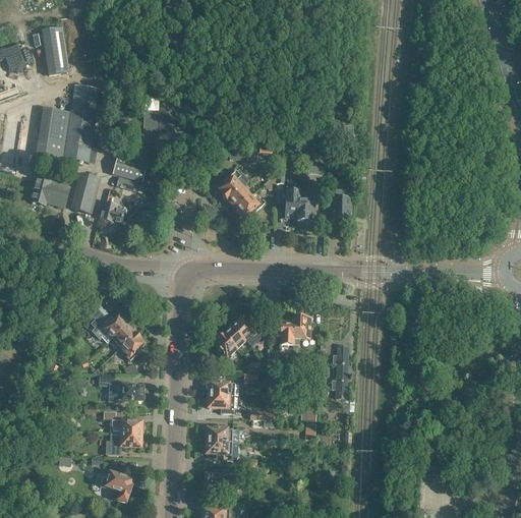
[(62,26),(42,30),(48,74),(68,71),(62,26)]
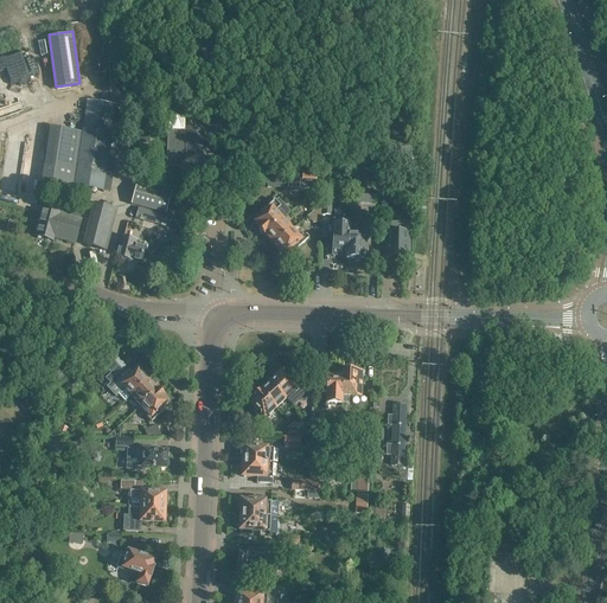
[(19,62),(0,66),(0,102),(29,95),(19,62)]
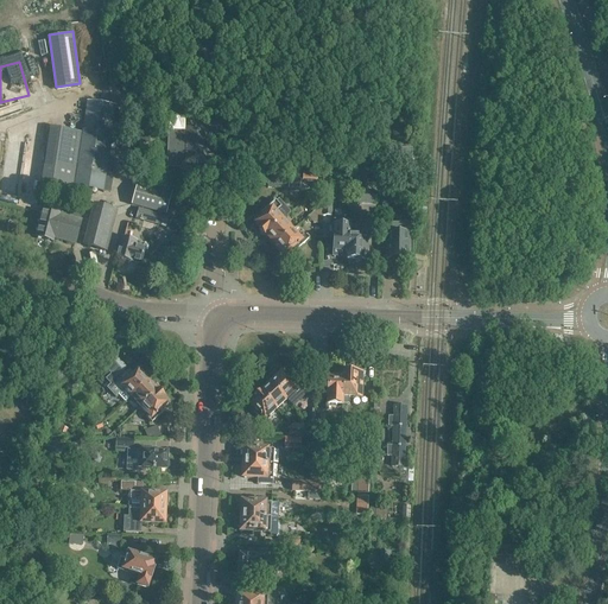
[(87,97),(74,184),(103,189),(103,188),(111,189),(112,179),(114,160),(108,159),(116,102),(87,97)]
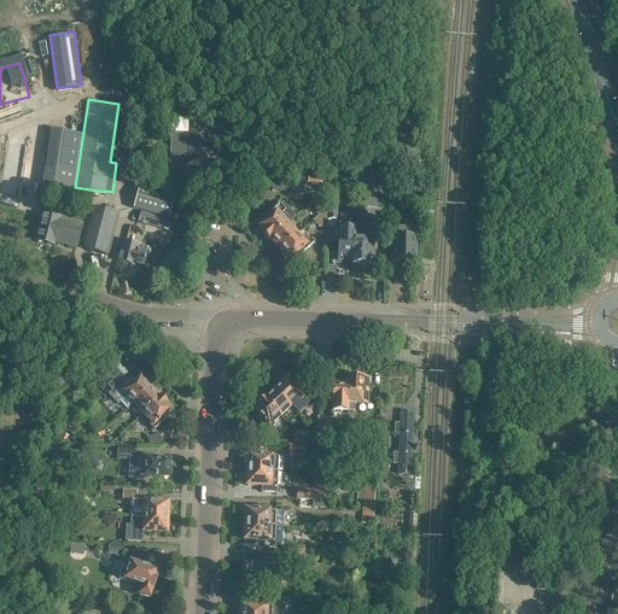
[(51,127),(41,186),(53,188),(52,197),(71,200),(82,132),(51,127)]
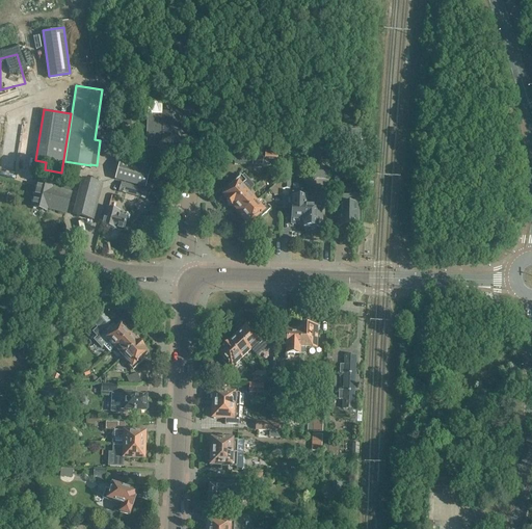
[(170,109),(163,109),(163,112),(148,111),(147,143),(162,144),(162,141),(179,141),(180,131),(186,132),(187,120),(213,121),(214,111),(187,110),(186,111),(180,110),(181,110),(174,109),(170,109)]
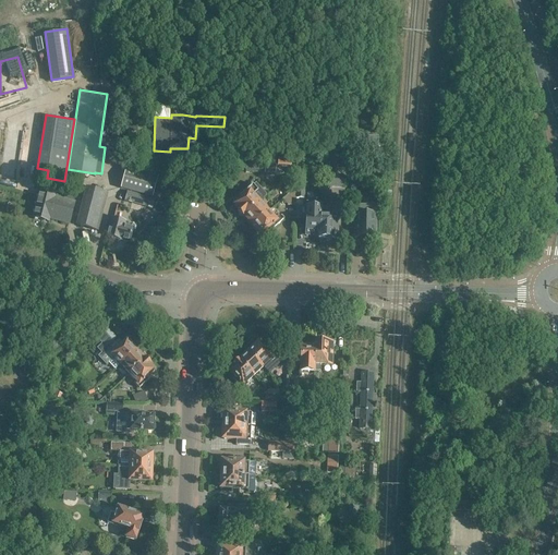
[(137,130),(138,119),(123,117),(122,128),(137,130)]
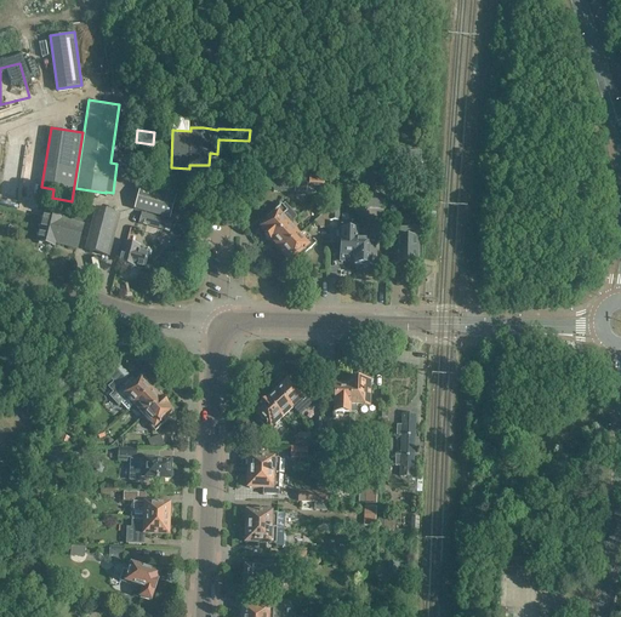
[(177,188),(142,177),(134,206),(170,216),(177,188)]
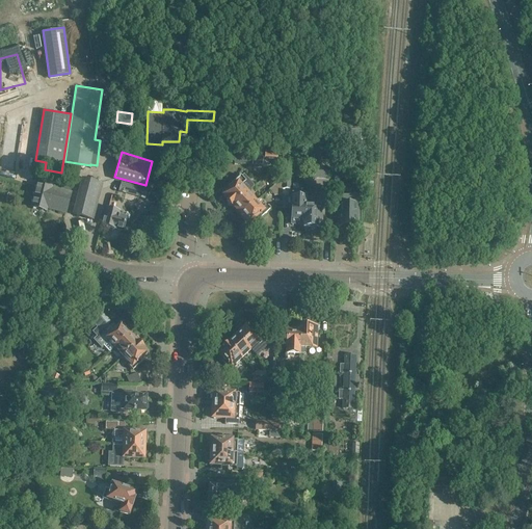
[(277,180),(283,180),(283,173),(277,173),(277,166),(275,166),(270,170),(277,180)]
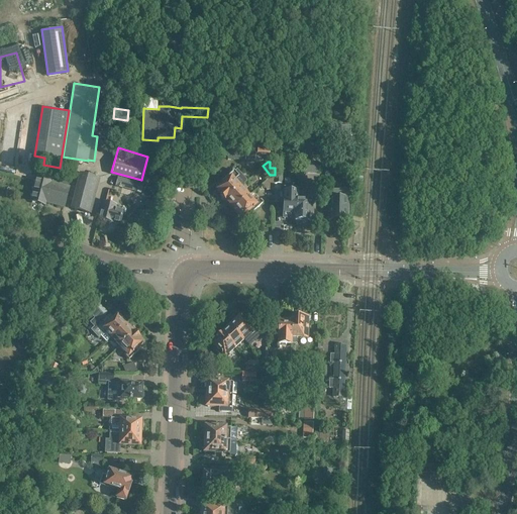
[(240,185),(240,184),(246,179),(240,172),(238,173),(233,169),(222,179),(224,181),(216,188),(220,191),(219,192),(220,193),(220,195),(222,197),(224,197),(225,199),(226,198),(240,185)]
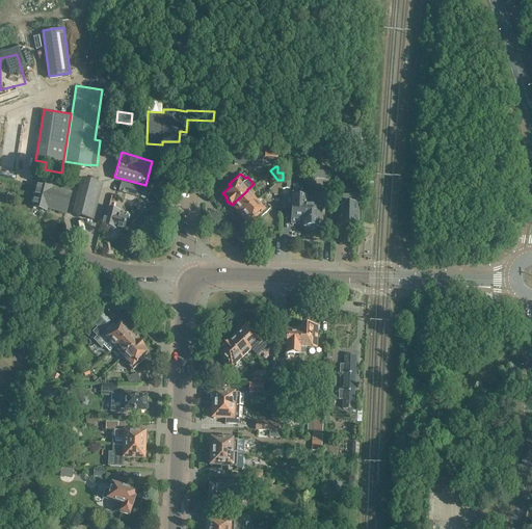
[(102,181),(83,176),(74,212),(92,217),(102,181)]
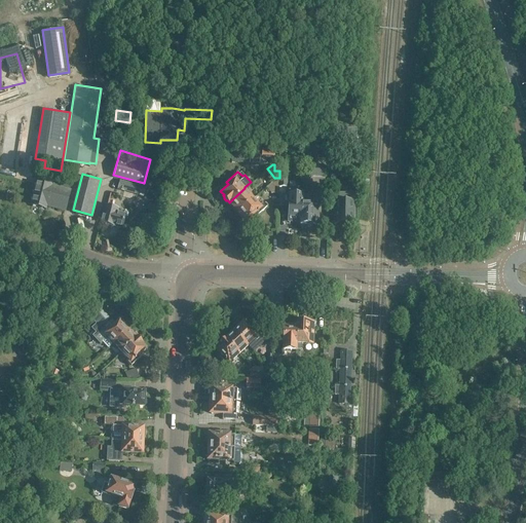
[(54,182),(38,178),(31,201),(45,206),(46,203),(65,208),(70,188),(71,182),(62,180),(61,186),(53,184),(54,182)]
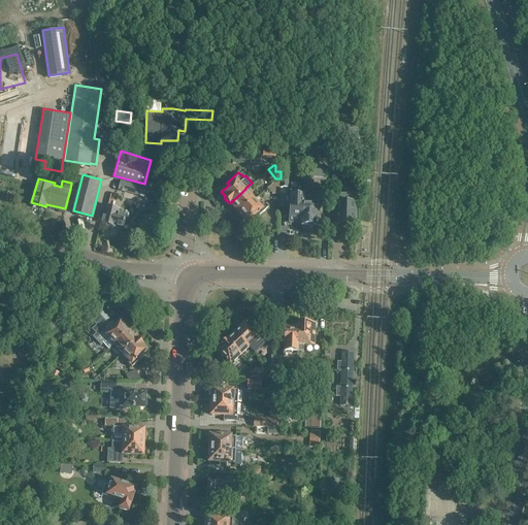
[(281,192),(281,178),(275,178),(268,185),(272,191),(281,192)]
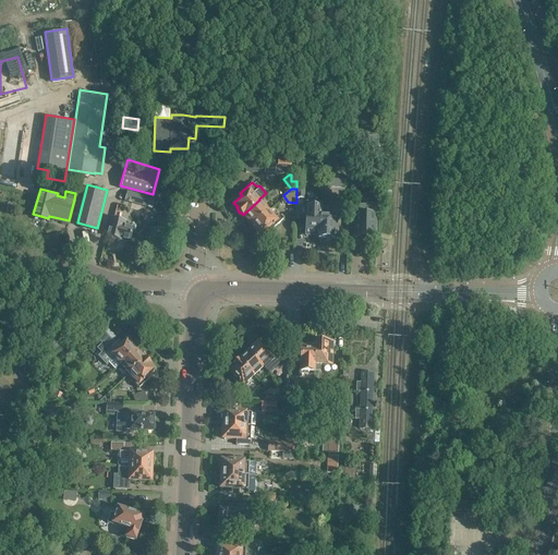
[(154,197),(128,190),(124,200),(131,201),(132,198),(145,202),(144,205),(150,206),(154,197)]
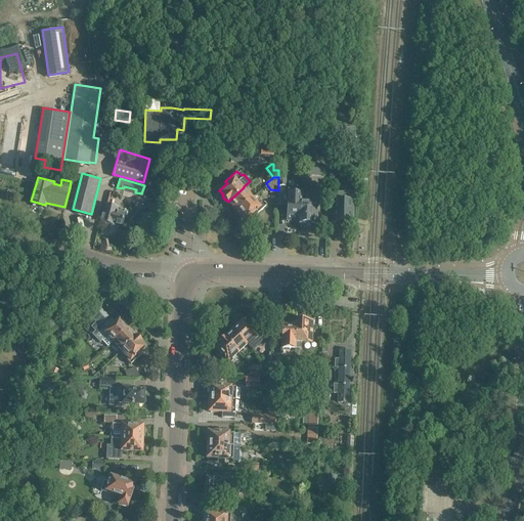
[(236,209),(237,209),(252,196),(244,187),(229,201),(232,205),(232,206),(234,209),(236,209)]
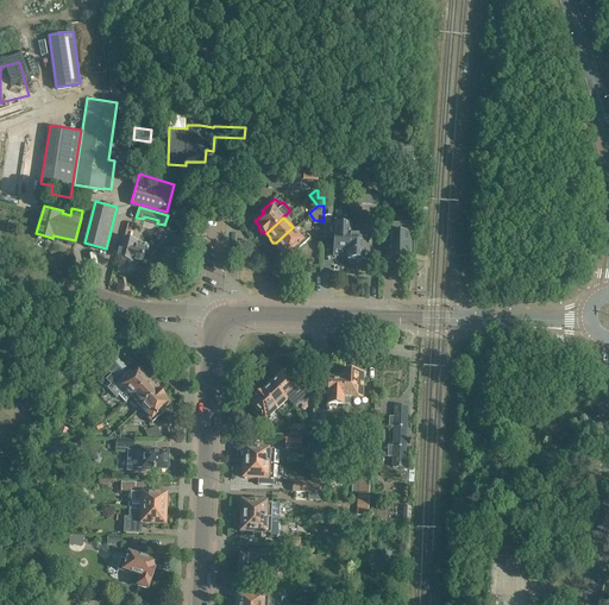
[(334,253),(347,253),(349,253),(349,225),(350,225),(350,218),(334,218),(334,253)]
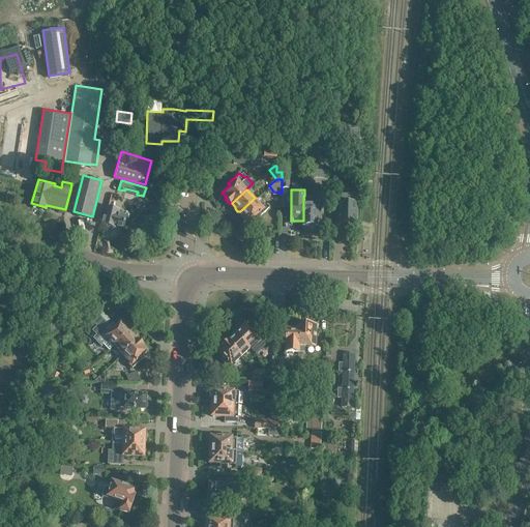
[(324,196),(304,196),(303,196),(303,221),(302,221),(302,223),(310,224),(310,225),(313,225),(314,224),(320,224),(320,216),(316,216),(316,208),(321,208),(321,202),(324,202),(324,196)]
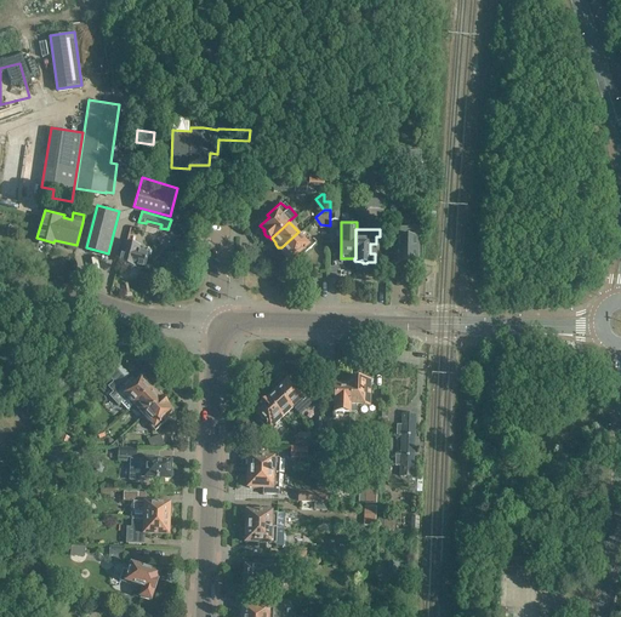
[(298,232),(281,247),(281,249),(281,251),(284,253),(286,253),(291,258),(300,250),(302,253),(315,240),(311,235),(306,240),(298,232)]
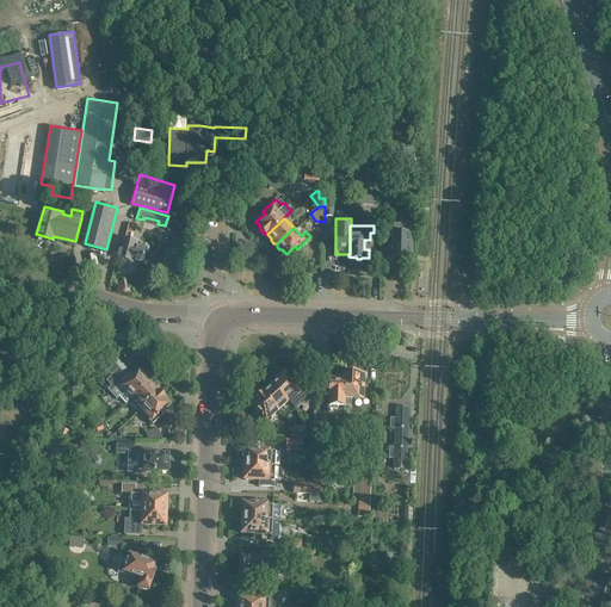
[(390,231),(390,256),(409,256),(409,233),(390,231)]
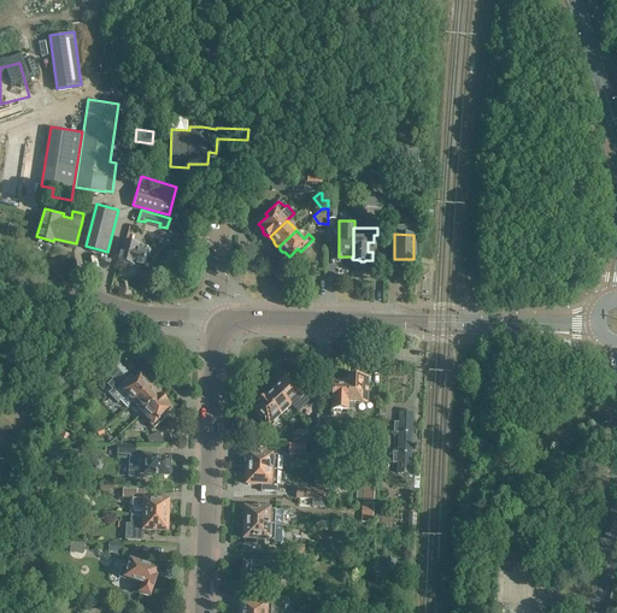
[(139,242),(123,237),(118,258),(144,264),(147,248),(139,246),(139,242)]
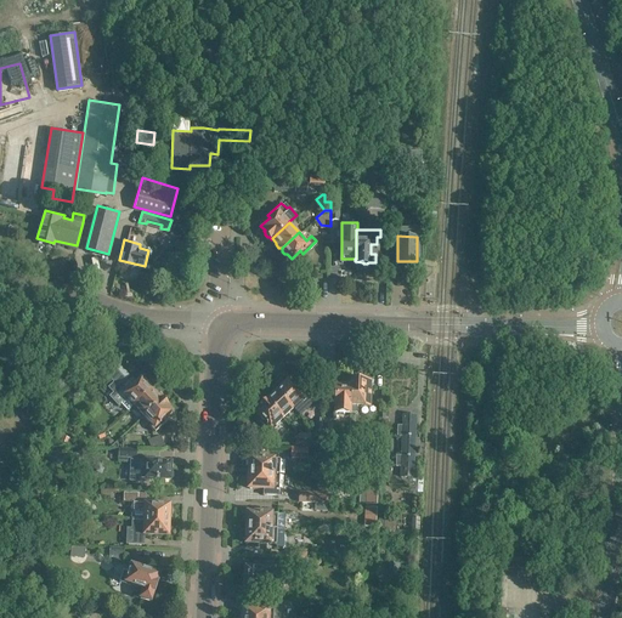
[(117,368),(117,367),(109,374),(114,379),(108,385),(113,390),(109,393),(118,403),(120,401),(128,408),(134,403),(151,386),(151,385),(151,384),(147,381),(146,381),(141,376),(133,384),(125,376),(129,373),(120,364),(117,368)]
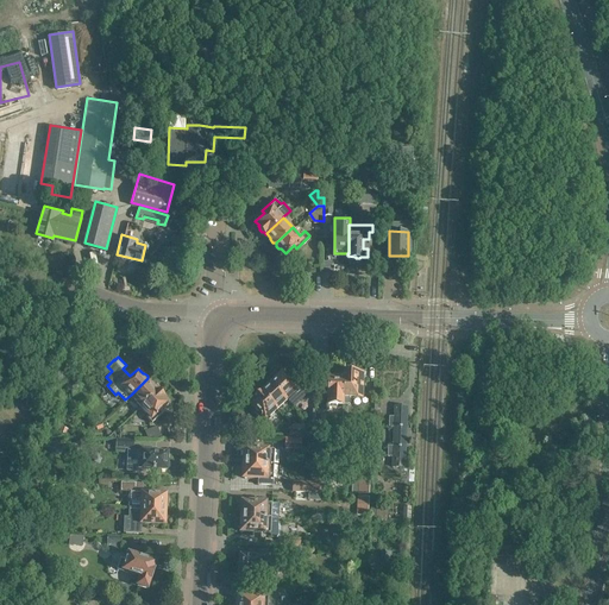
[(343,370),(343,372),(344,372),(343,394),(363,395),(363,388),(357,388),(358,377),(363,377),(363,370),(356,370),(355,367),(351,367),(350,370),(343,370)]
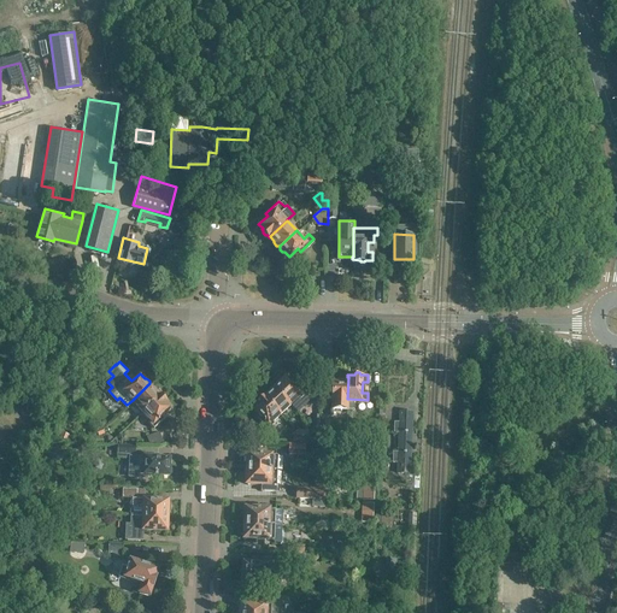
[(275,384),(275,385),(291,402),(299,395),(300,396),(305,393),(295,382),(293,384),(285,375),(280,379),(278,379),(275,383),(275,384)]
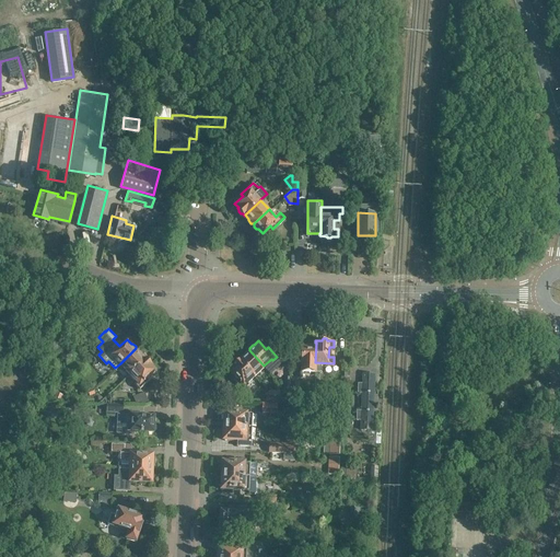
[(315,370),(315,362),(316,343),(315,343),(303,343),(302,370),(315,370)]
